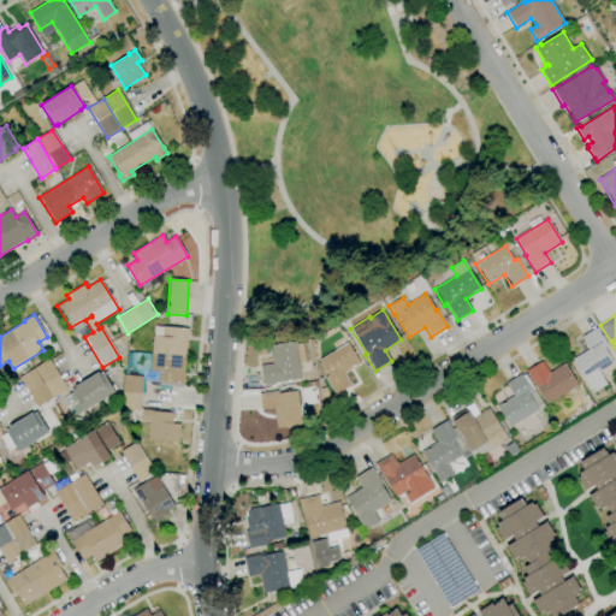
[(184,385),(149,381),(153,336),(154,326),(163,327),(163,326),(189,329),(188,341),(187,339),(183,373),(185,374),(184,385)]
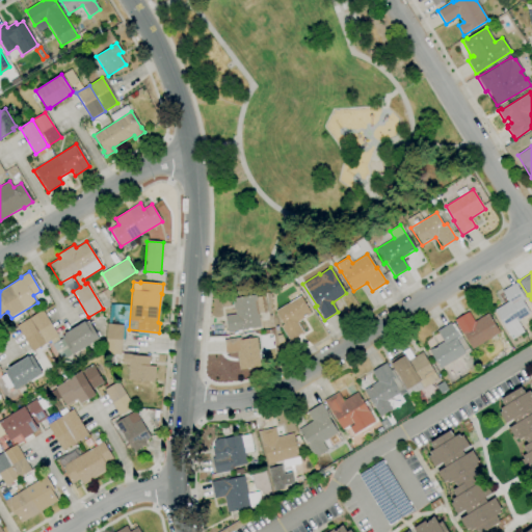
[(511,340),(494,311),(508,301),(502,291),(515,283),(525,298),(522,300),(530,313),(517,321),(524,331),(511,340)]
